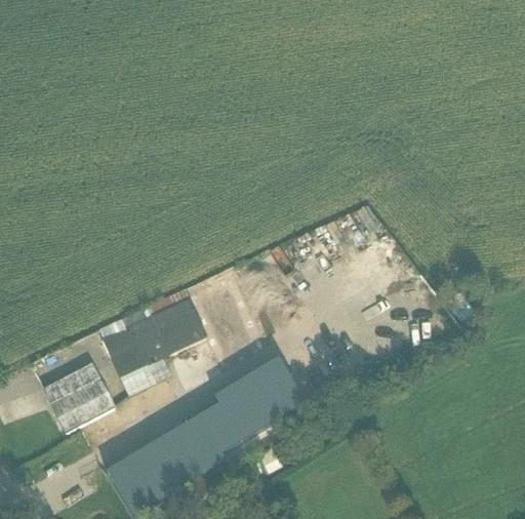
[(229,273),(188,291),(207,336),(220,363),(261,344),(229,273)]
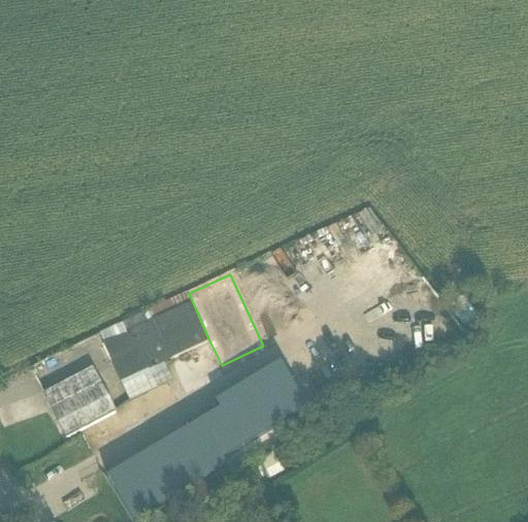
[(126,330),(103,341),(121,380),(160,361),(208,338),(189,293),(187,289),(122,320),(126,330)]
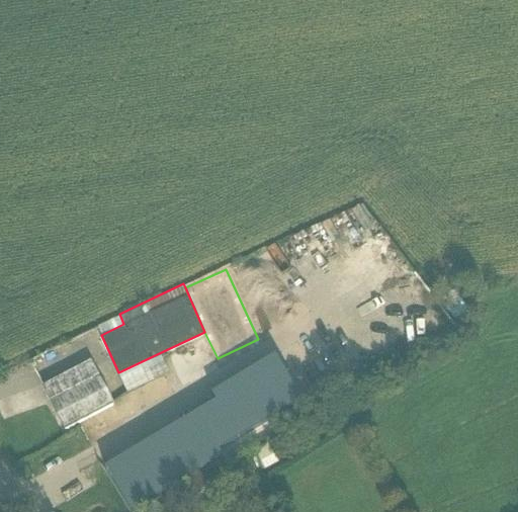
[(216,399),(104,465),(132,510),(223,454),(219,447),(301,397),(274,353),(211,392),(216,399)]
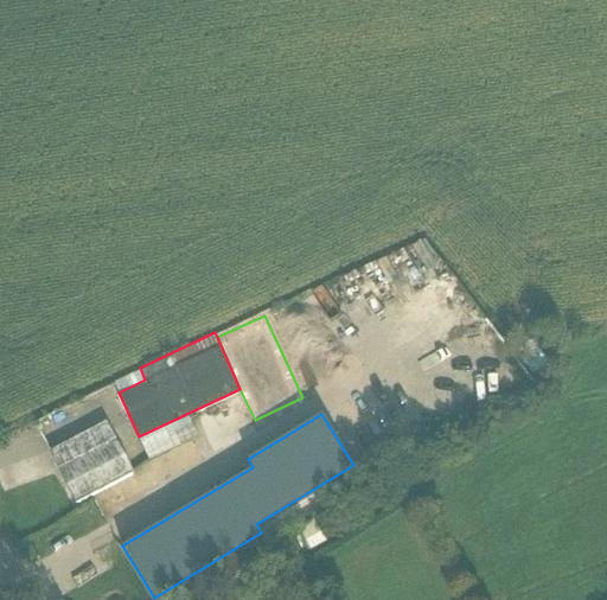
[(184,415),(139,436),(148,457),(193,435),(184,415)]
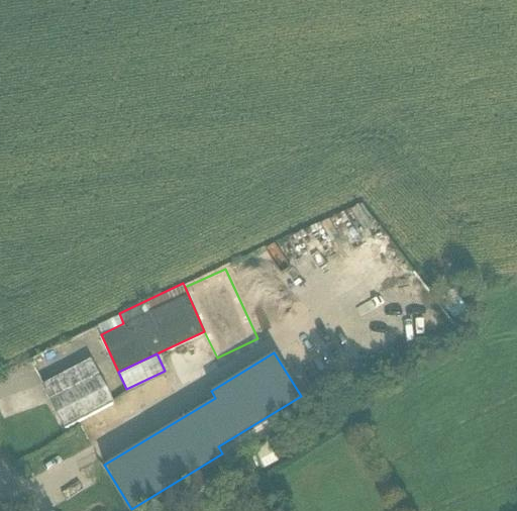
[(112,401),(90,358),(43,383),(66,425),(112,401)]
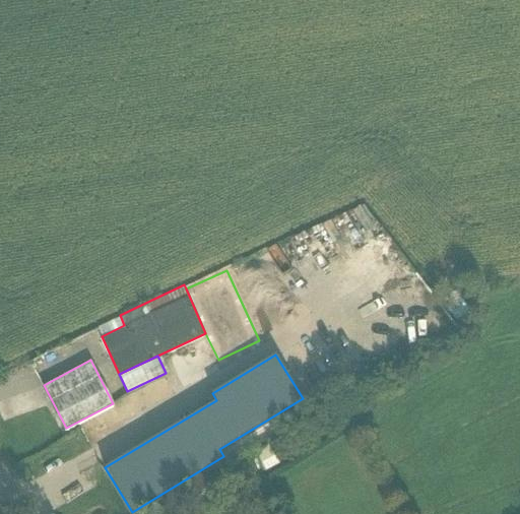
[(271,442),(253,453),(263,468),(281,457),(271,442)]
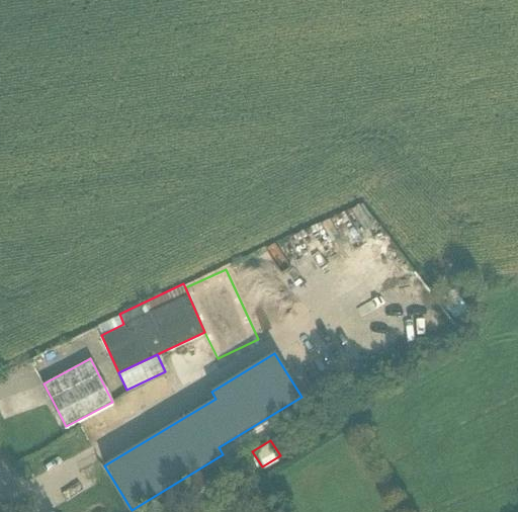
[(227,468),(212,476),(219,488),(233,480),(227,468)]
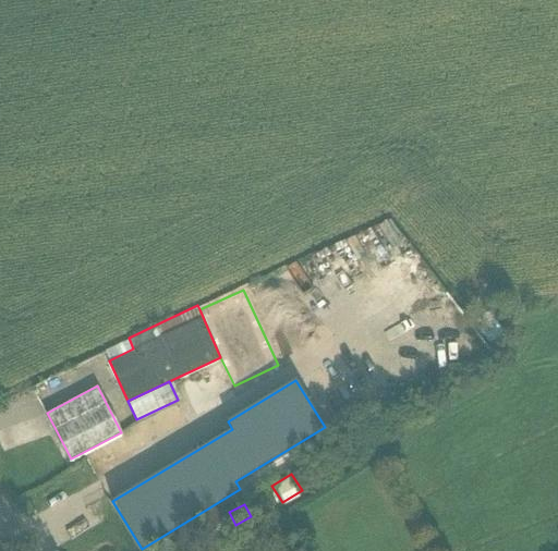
All buildings are outlined.
